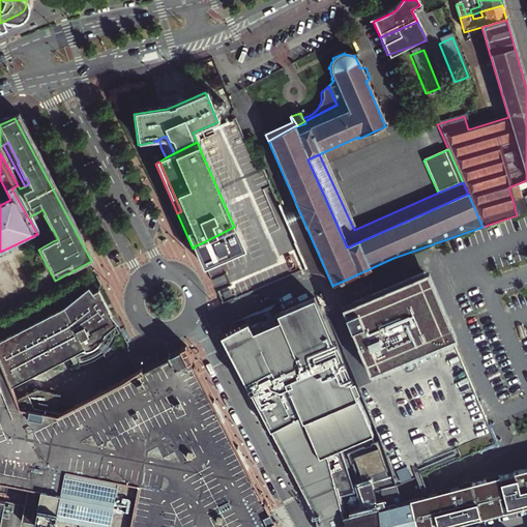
[(526,195),(526,180),(508,187),(513,200),(526,195)]
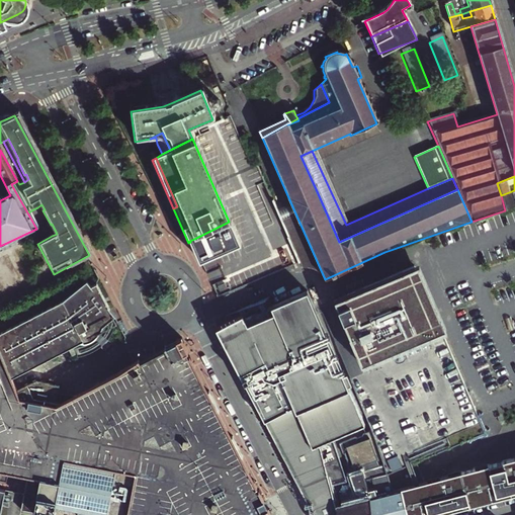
[(514,190),(501,195),(505,210),(514,206),(514,190)]
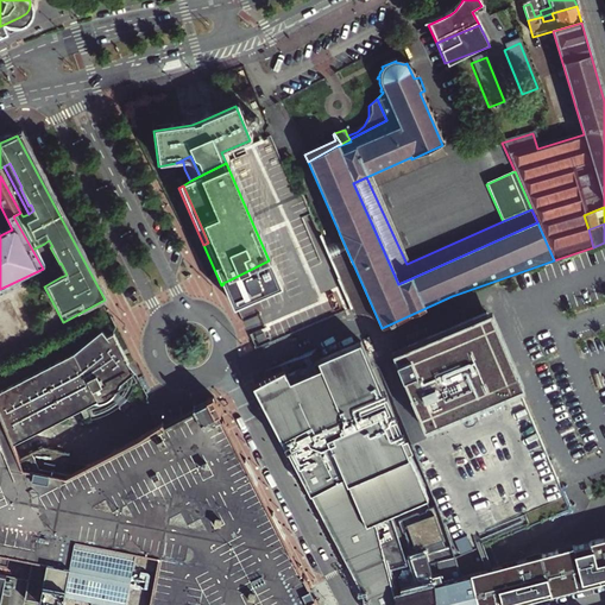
[(49,240),(44,244),(61,277),(67,275),(61,263),(60,264),(50,247),(52,246),(49,240)]
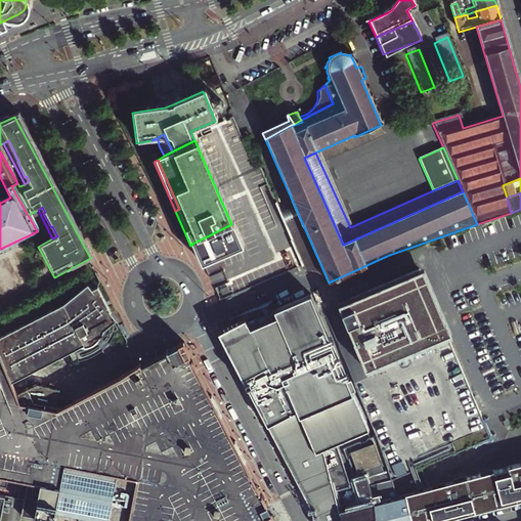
[(301,266),(304,272),(313,272),(323,277),(327,284),(329,283),(295,207),(278,214),(301,266)]
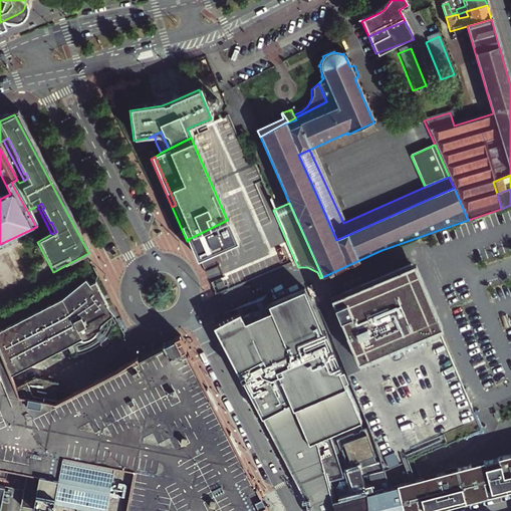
[(196,258),(198,261),(238,243),(227,220),(193,237),(197,246),(193,248),(197,258),(196,258)]
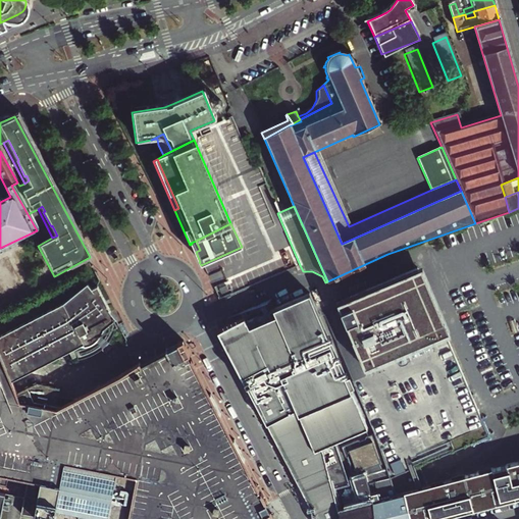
[(191,243),(192,244),(199,262),(200,262),(196,252),(200,250),(196,241),(191,243)]
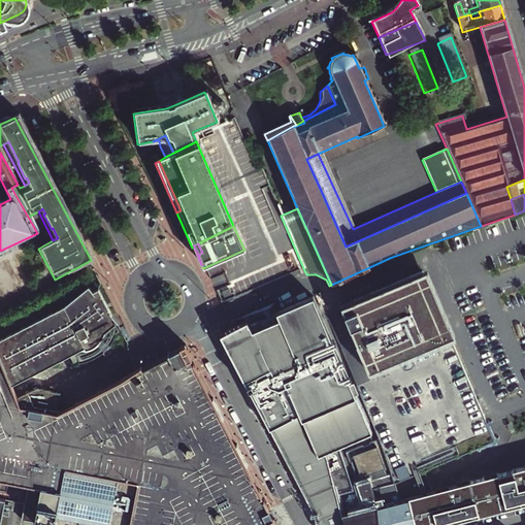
[(421,273),(368,295),(380,318),(429,297),(421,273)]
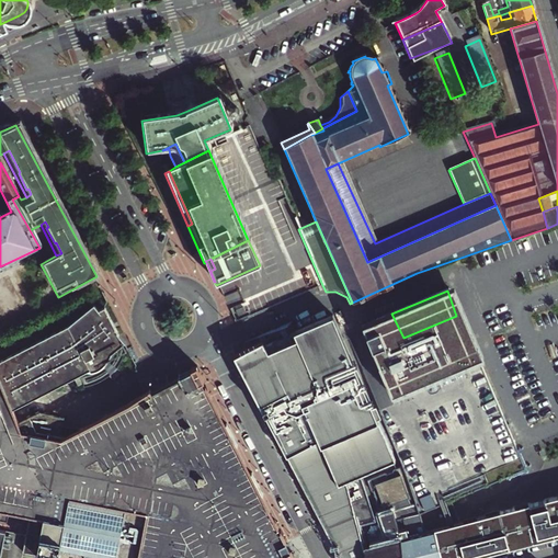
[(90,390),(110,382),(99,369),(102,366),(105,362),(107,355),(122,344),(115,337),(102,309),(97,312),(91,307),(67,328),(38,342),(0,361),(0,383),(13,414),(73,383),(78,391),(82,389),(82,393),(90,390)]
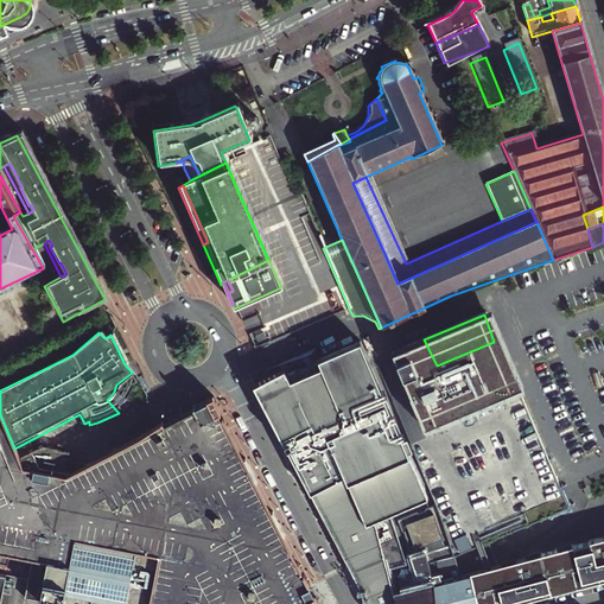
[(603,580),(603,539),(527,560),(495,570),(474,519),(554,485),(494,342),(437,366),(424,339),(389,355),(425,438),(407,446),(417,469),(421,481),(433,510),(447,550),(456,578),(465,574),(472,603),(515,603),(536,598),(603,580)]
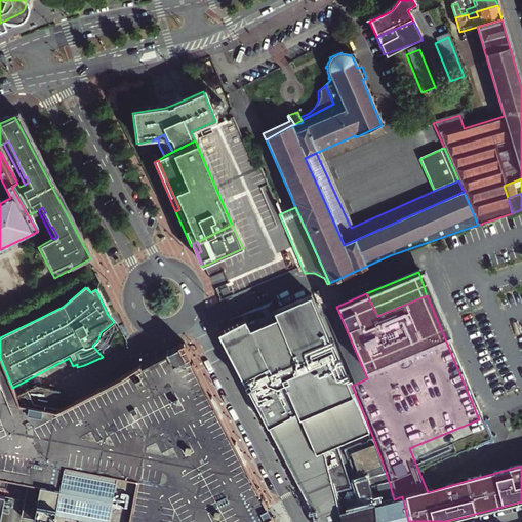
[(252,390),(248,392),(312,515),(315,515),(316,520),(316,521),(339,521),(338,514),(340,513),(334,493),(349,490),(333,447),(367,435),(360,416),(364,415),(360,405),(356,407),(310,299),(275,315),(271,306),(230,324),(232,330),(219,336),(243,383),(247,379),(252,390)]
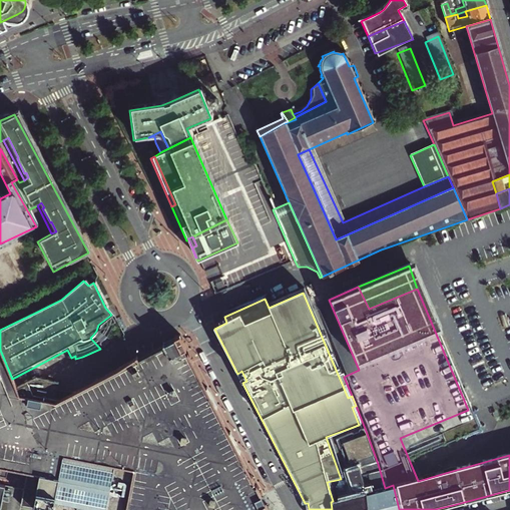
[(234,492),(253,483),(250,477),(248,478),(236,455),(238,454),(228,434),(227,435),(214,411),(216,410),(205,389),(203,390),(190,366),(191,365),(186,355),(185,355),(183,351),(185,350),(178,337),(159,346),(160,348),(234,492)]
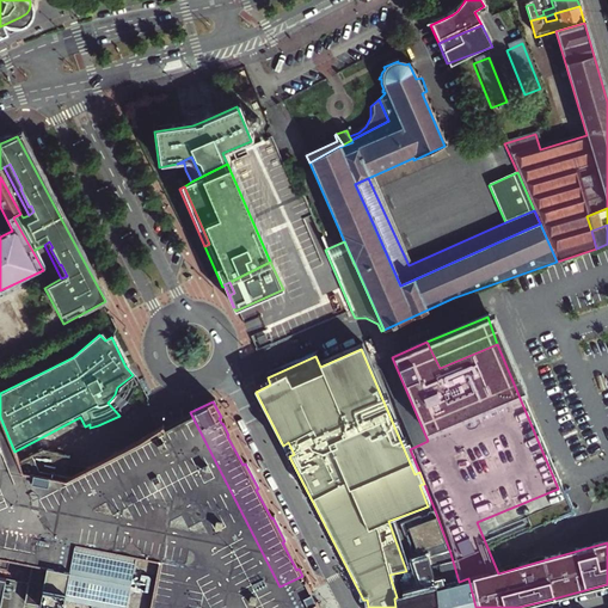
[(290,607),(280,587),(191,415),(176,423),(67,479),(63,478),(19,462),(14,452),(0,417),(0,607),(290,607)]
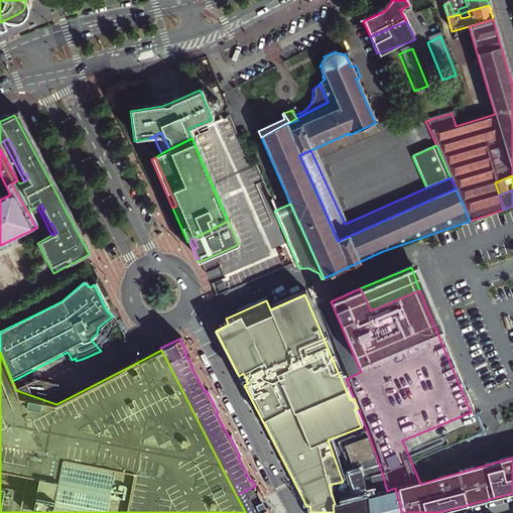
[(243,373),(239,376),(244,385),(248,383),(243,373)]
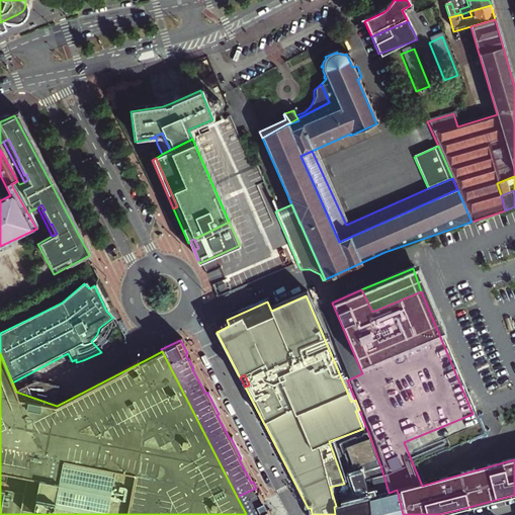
[(16,392),(54,405),(58,392),(36,383),(16,392)]
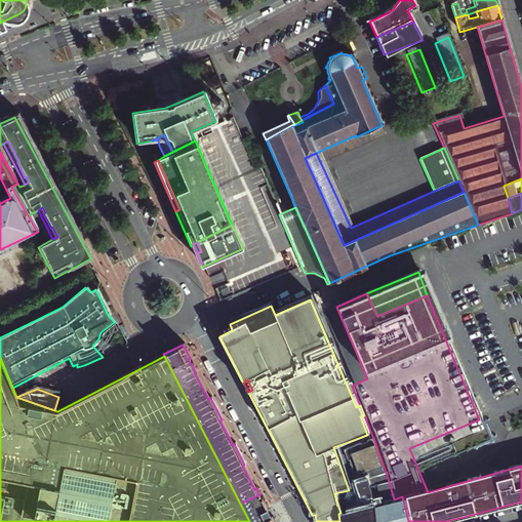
[(507,424),(500,426),(504,434),(510,432),(507,424)]
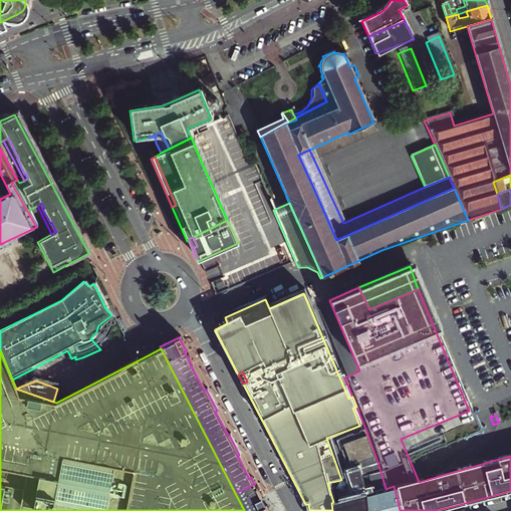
[(378,465),(366,432),(333,443),(345,474),(356,471),(378,465)]
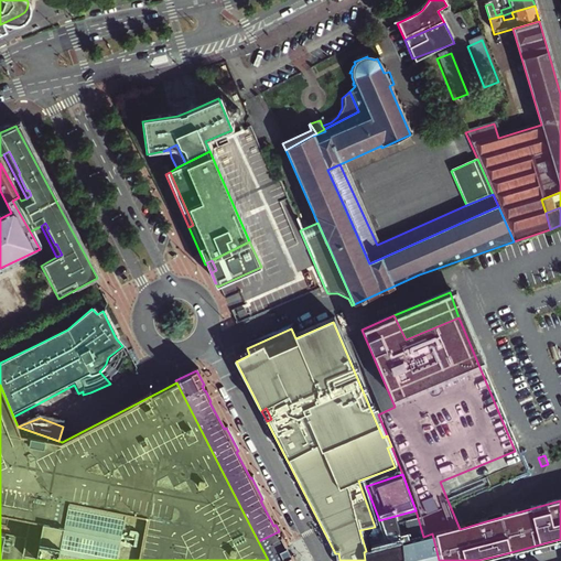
[(416,510),(391,517),(401,560),(439,560),(432,533),(423,537),(416,510)]
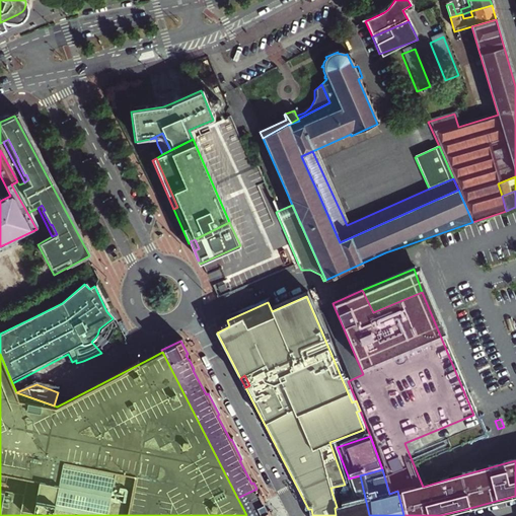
[(351,488),(348,489),(341,490),(338,494),(341,506),(343,515),(369,515),(360,475),(349,478),(351,488)]
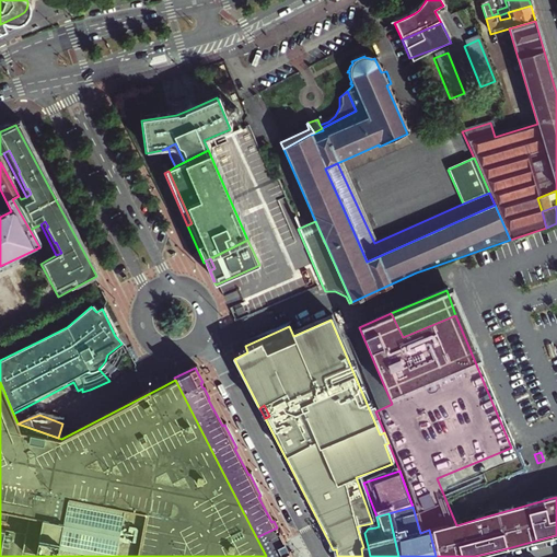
[(266,556),(285,547),(282,544),(283,543),(277,528),(256,537),(266,556)]
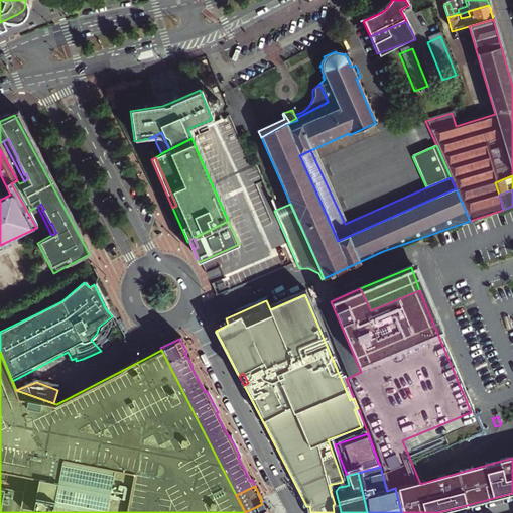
[(341,512),(339,503),(335,504),(333,505),(334,512),(341,512)]
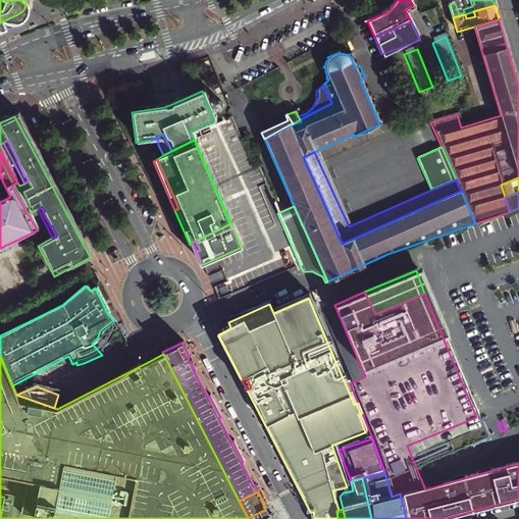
[(265,510),(248,518),(271,518),(268,512),(266,513),(265,510)]
